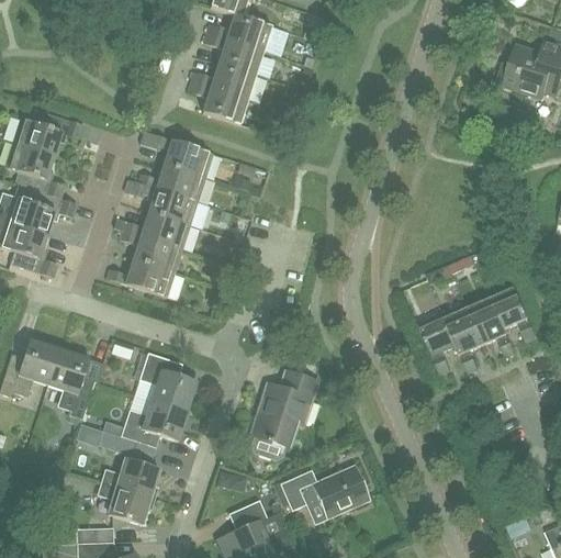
[(243,17),(247,0),(213,0),(211,8),(235,15),(243,17)]
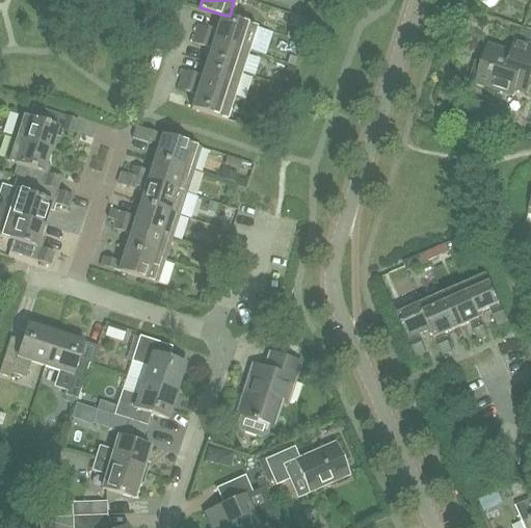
[(258,25),(230,16),(222,15),(218,27),(201,21),(197,30),(250,48),(258,25)]
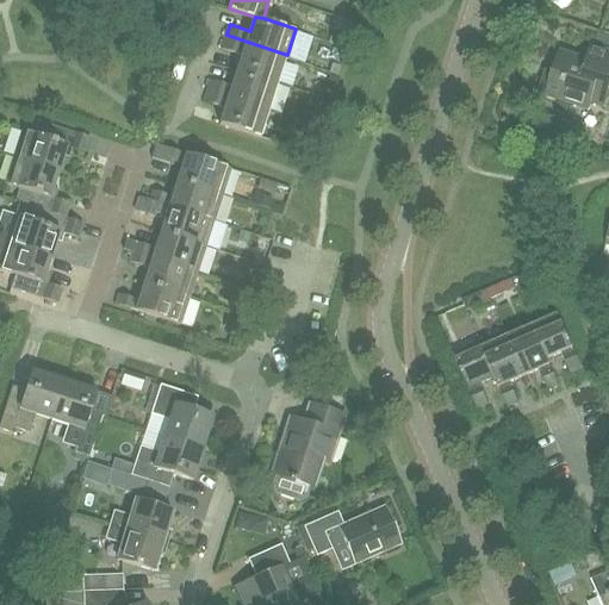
[(608,31),(600,29),(595,44),(594,43),(589,56),(561,48),(554,70),(548,68),(540,91),(591,107),(594,100),(606,105),(608,95),(608,31)]
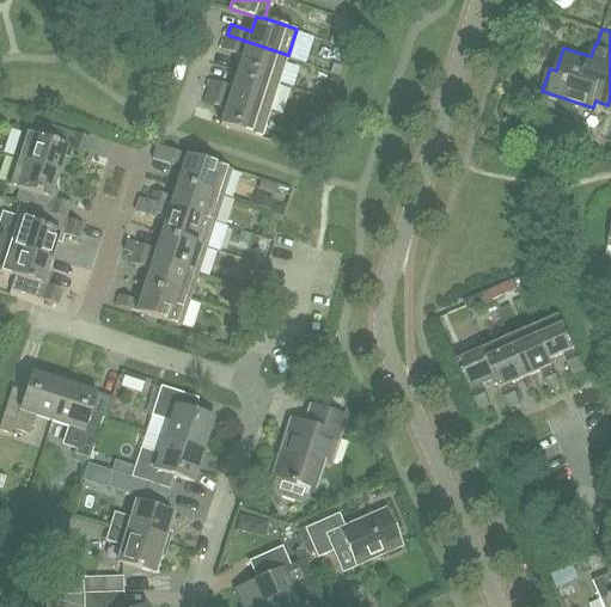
[(280,81),(288,55),(227,35),(224,46),(244,53),(239,68),(280,81)]
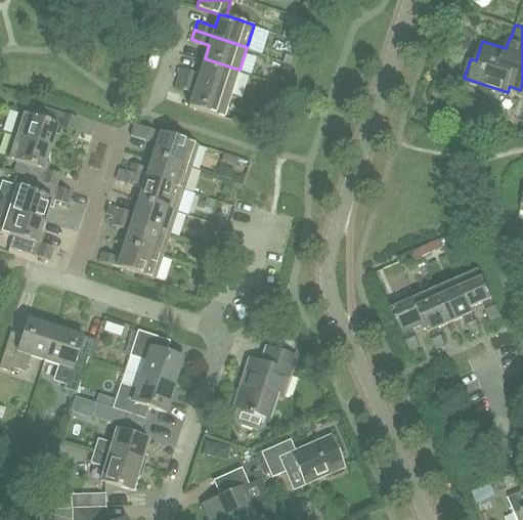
[(231,92),(240,70),(205,58),(201,72),(183,66),(179,75),(231,92)]
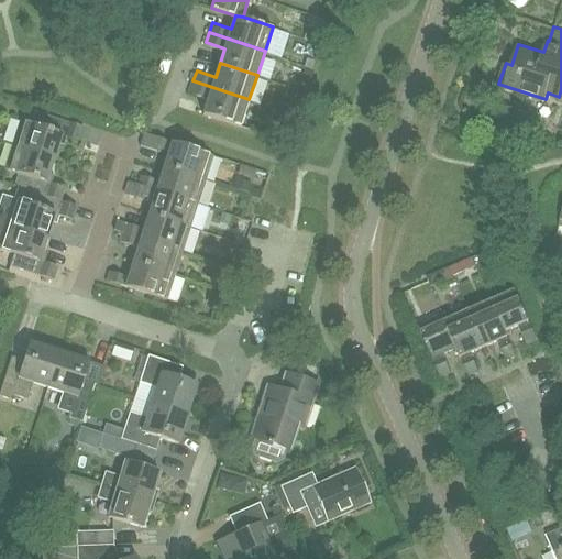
[(241,124),(249,99),(193,80),(189,91),(209,98),(205,112),(241,124)]
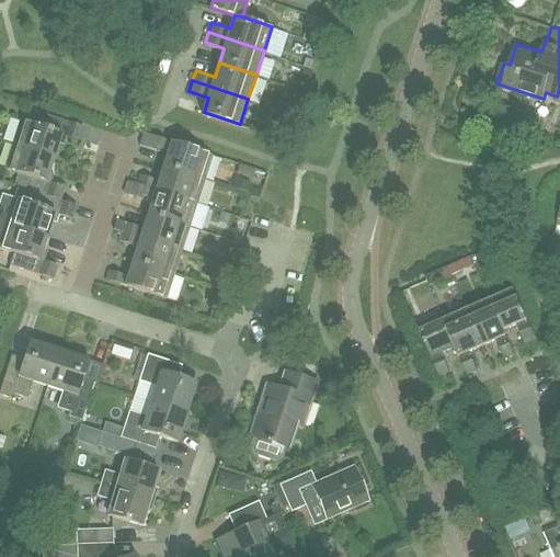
[(83,124),(55,115),(56,113),(37,108),(33,122),(21,117),(13,141),(54,155),(61,132),(79,138),(83,124)]
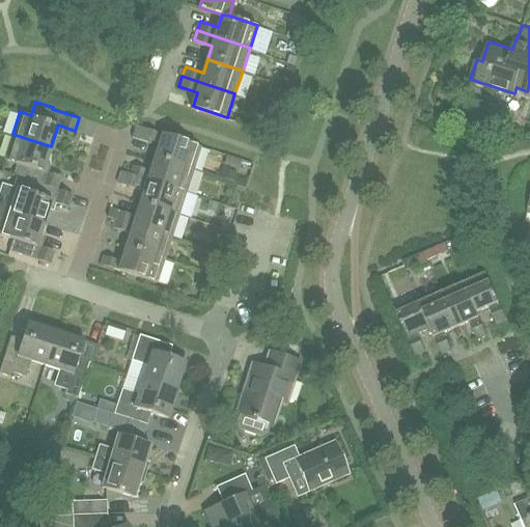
[(201,144),(146,127),(137,123),(133,135),(147,140),(148,137),(159,140),(155,155),(194,167),(201,144)]
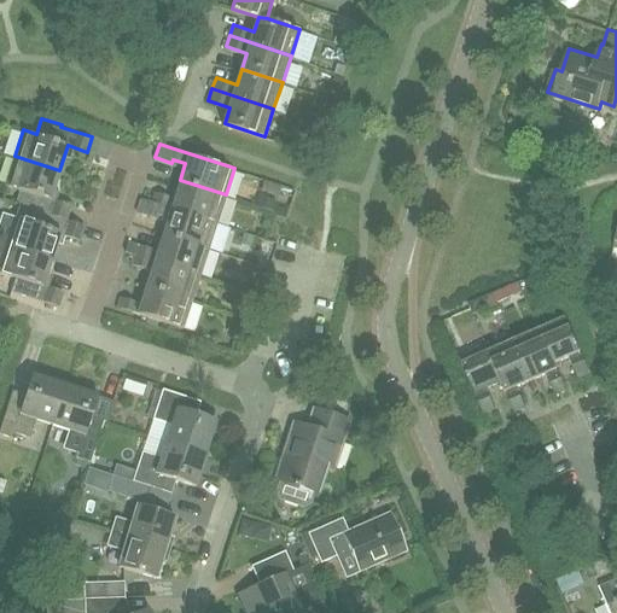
[(51,196),(59,170),(15,156),(6,184),(21,188),(16,200),(53,212),(67,217),(71,203),(51,196)]
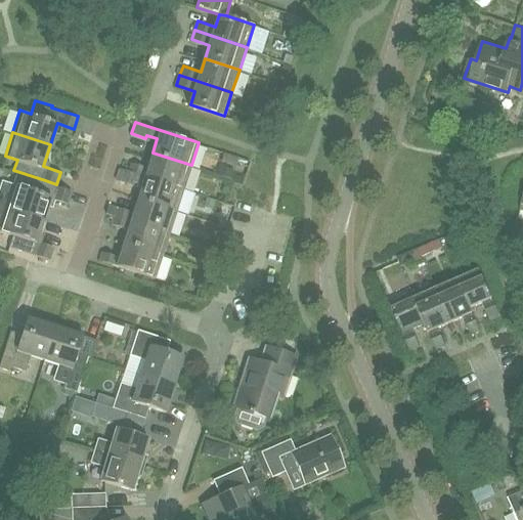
[(184,187),(191,165),(153,153),(148,166),(132,162),(129,169),(184,187)]
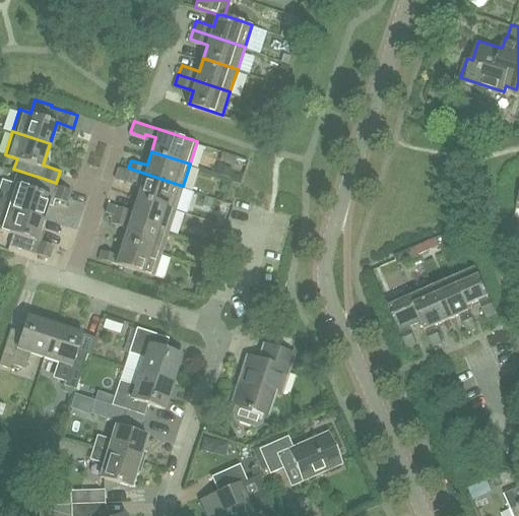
[(137,195),(176,208),(183,186),(128,168),(119,165),(115,175),(131,181),(132,179),(142,182),(137,195)]
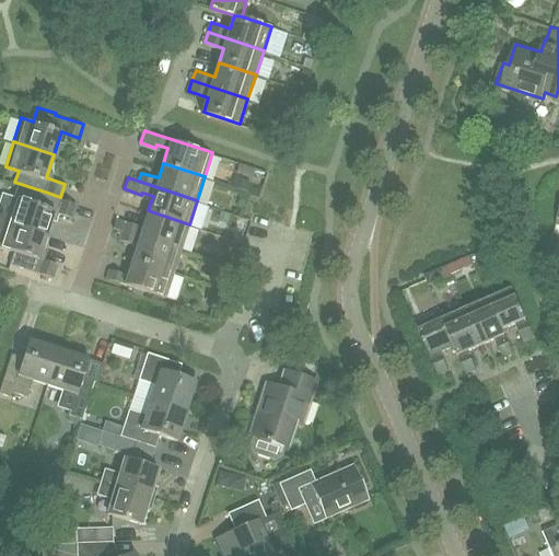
[(72,216),(77,203),(60,197),(48,193),(44,205),(2,192),(0,199),(0,217),(47,233),(55,210),(72,216)]
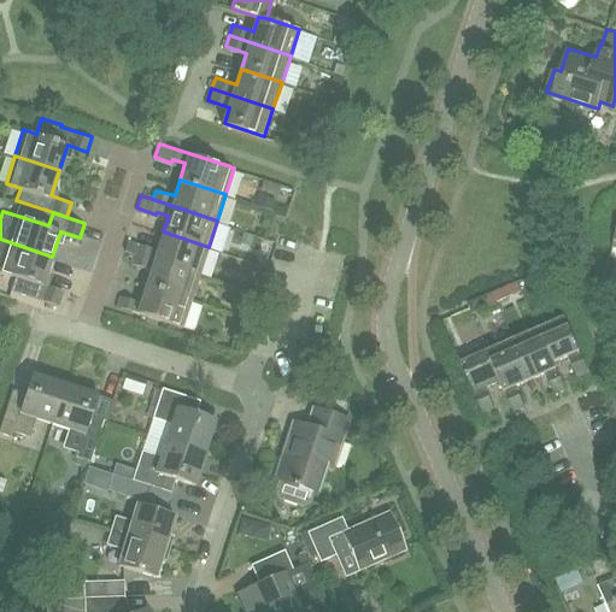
[(135,252),(199,272),(209,247),(163,231),(158,248),(139,242),(129,240),(125,249),(135,252)]
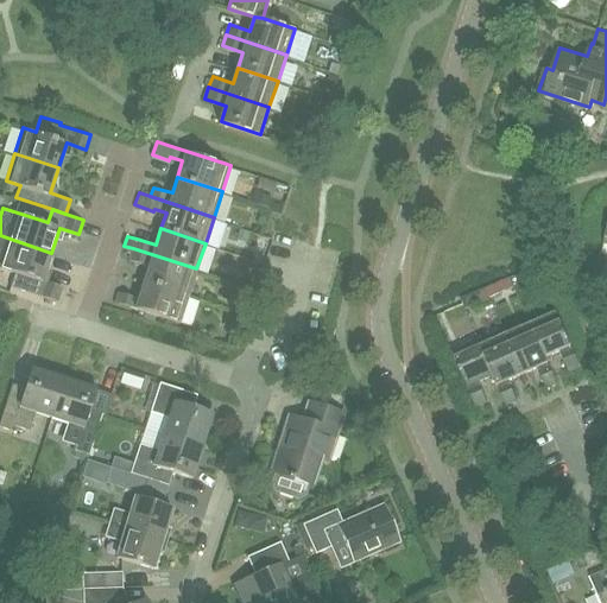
[(63,284),(43,278),(51,253),(0,235),(0,275),(12,280),(11,284),(57,299),(63,284)]
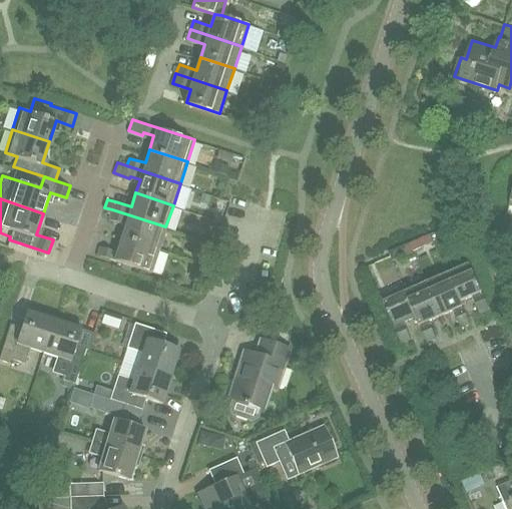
[(121,236),(158,248),(165,226),(112,209),(109,217),(125,223),(121,236)]
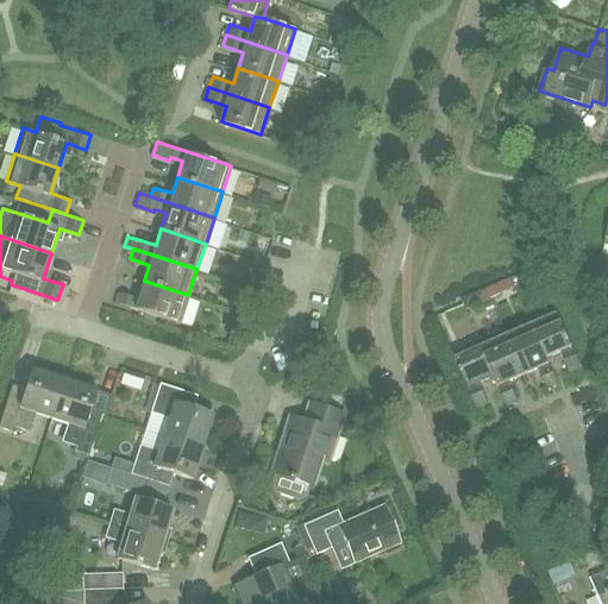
[(180,321),(188,295),(144,281),(138,297),(120,291),(117,300),(180,321)]
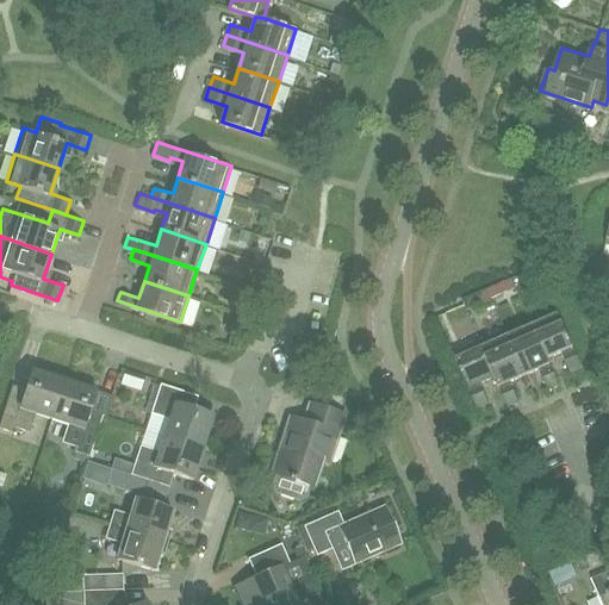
[(559,311),(534,322),(548,355),(563,349),(571,369),(583,363),(559,311)]
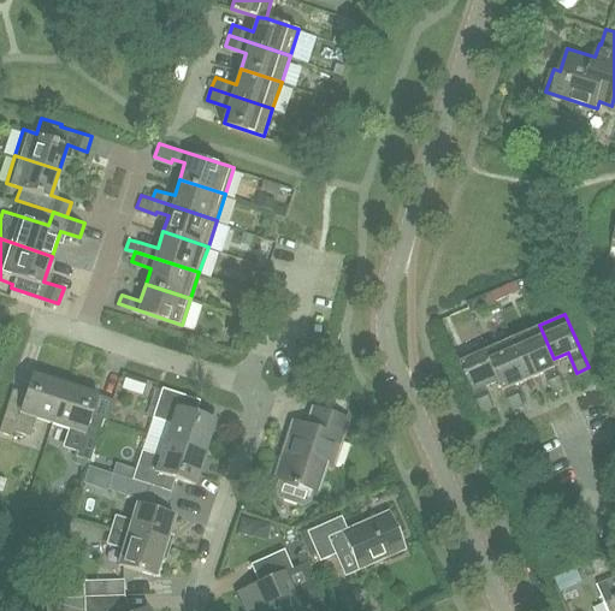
[(554,359),(539,325),(513,337),(531,375),(544,369),(554,390),(566,385),(554,359)]
